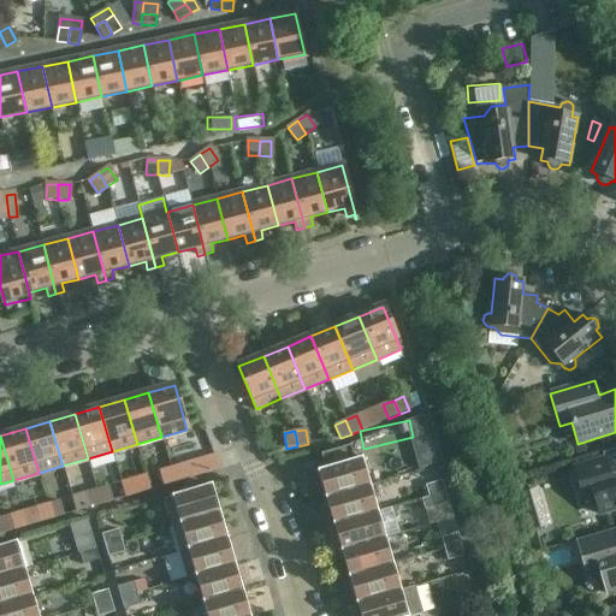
[(318,472),(326,498),(369,486),(362,458),(355,461),(350,445),(320,455),(325,469),(318,472)]
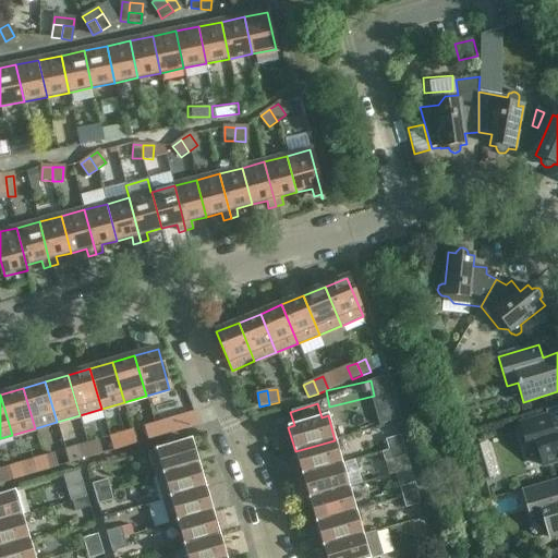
[(155,424),(158,437),(199,425),(194,412),(155,424)]
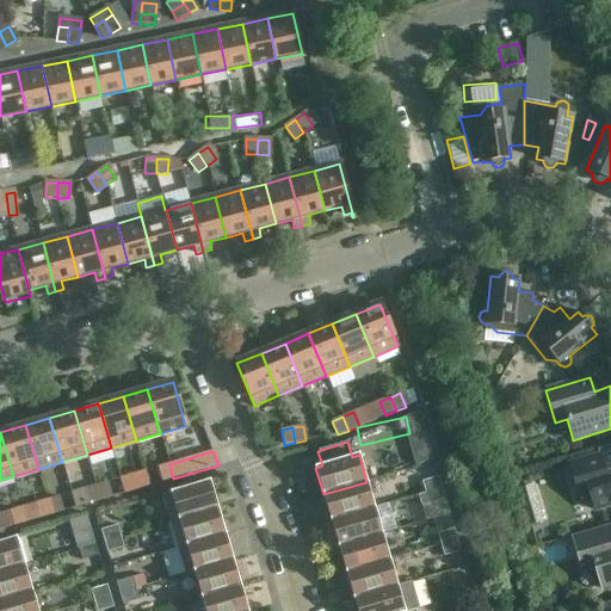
[(590,494),(594,511),(610,505),(610,467),(604,469),(599,455),(569,464),(579,498),(590,494)]
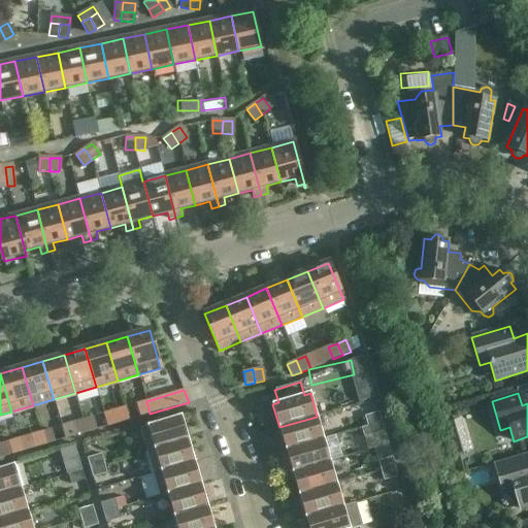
[(337,409),(344,421),(361,411),(354,400),(337,409)]
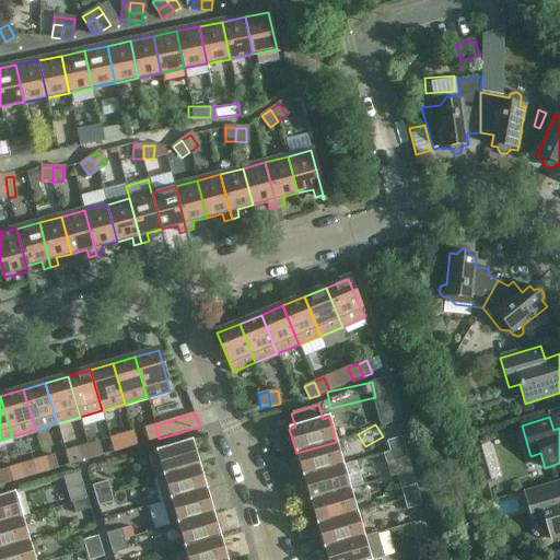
[(146,429),(150,442),(159,439),(155,426),(146,429)]
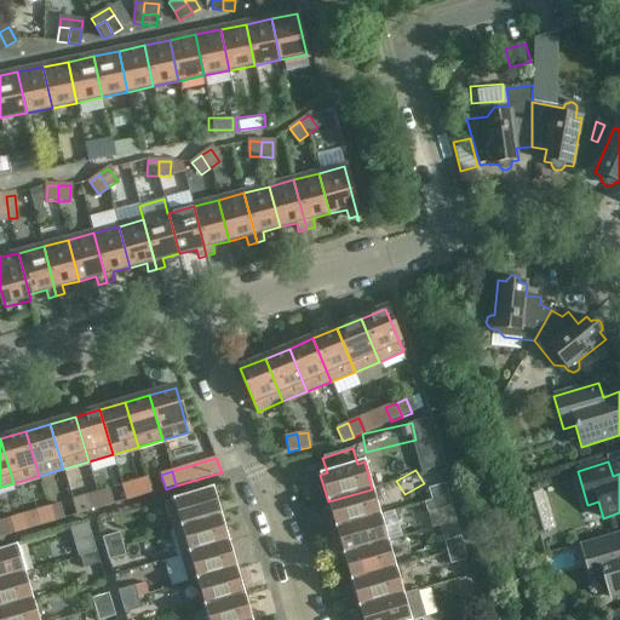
[(138,498),(133,482),(122,486),(126,500),(138,498)]
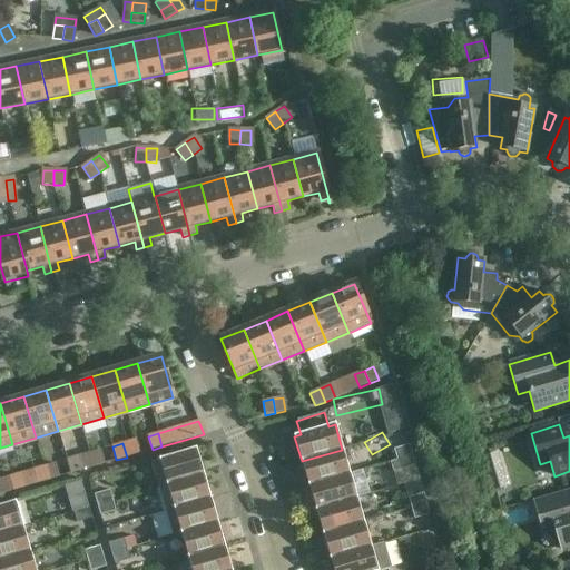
[(393,450),(396,460),(412,455),(409,445),(393,450)]
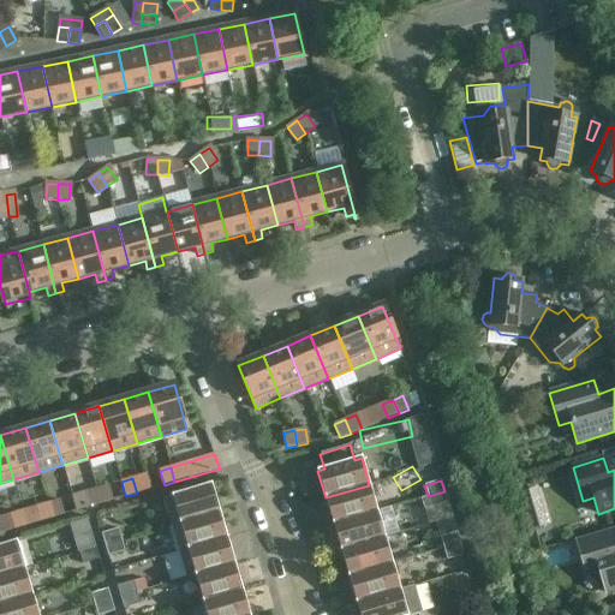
[(171,526),(219,512),(212,484),(163,499),(171,526)]
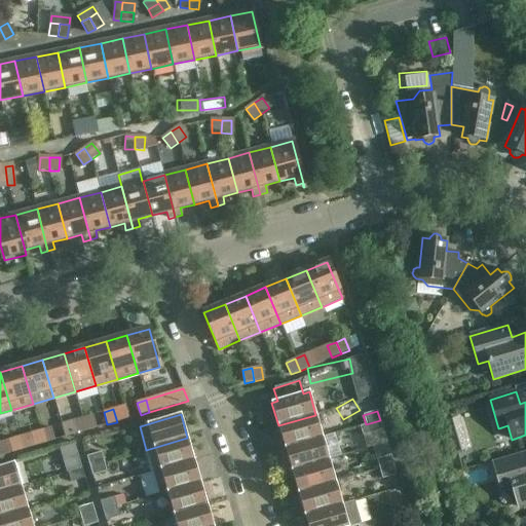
[(315,415),(278,425),(285,448),(323,438),(315,415)]
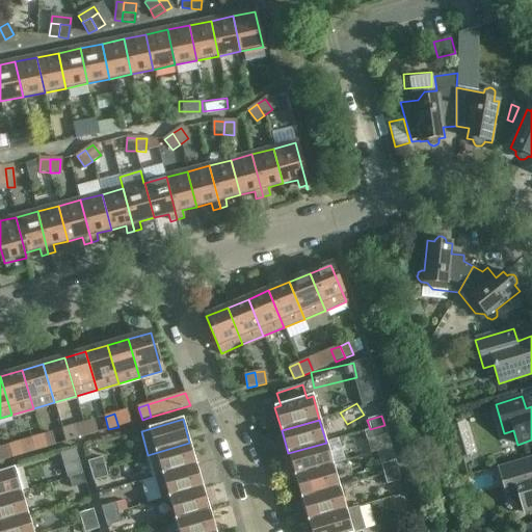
[(92,421),(83,423),(87,435),(97,433),(92,421)]
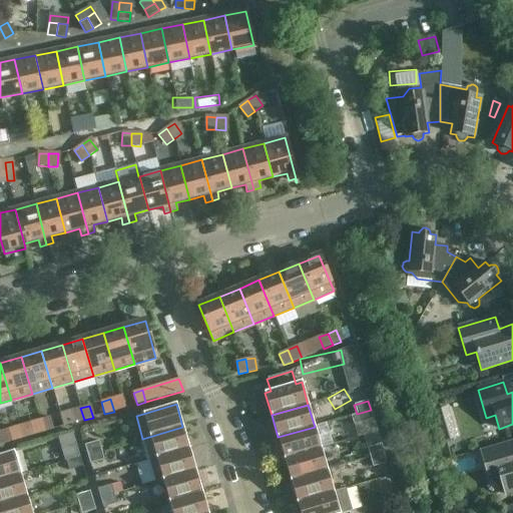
[(71,411),(75,423),(84,420),(80,408),(71,411)]
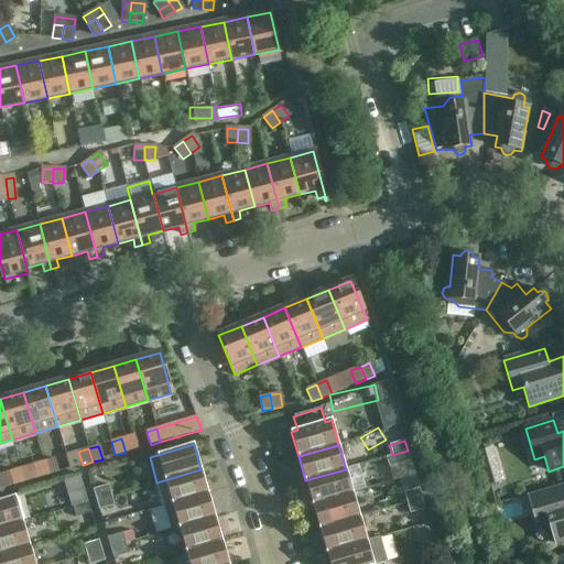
[(408,451),(392,455),(396,466),(411,462),(408,451)]
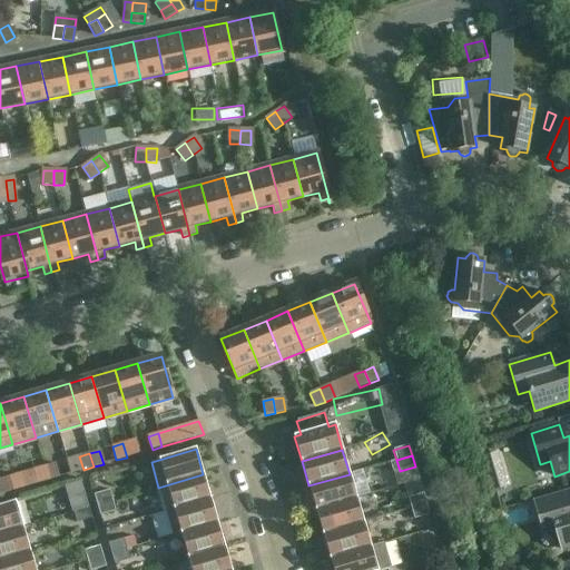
[(53,464),(43,467),(48,481),(58,478),(53,464)]
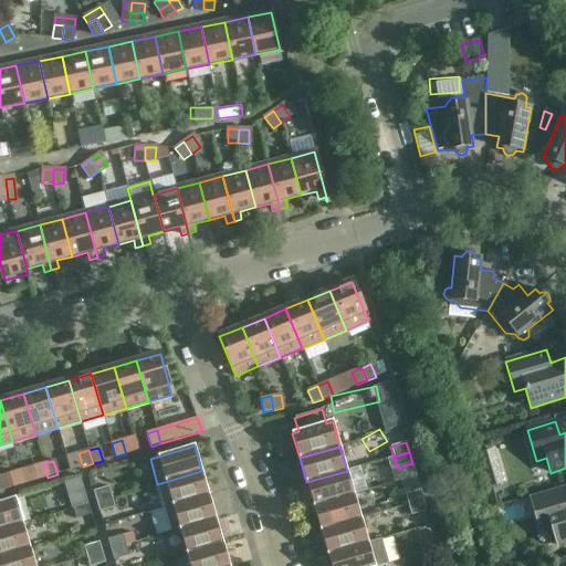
[(48,478),(43,463),(33,467),(38,480),(48,478)]
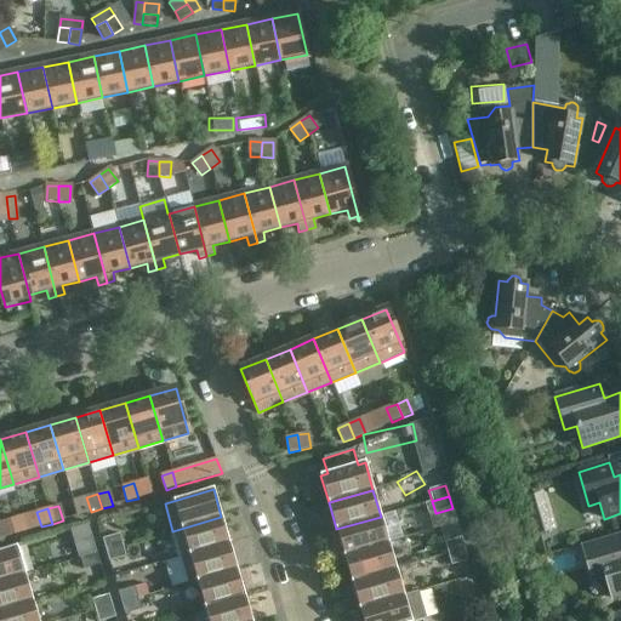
[(181,558),(229,543),(221,517),(172,531),(181,558)]
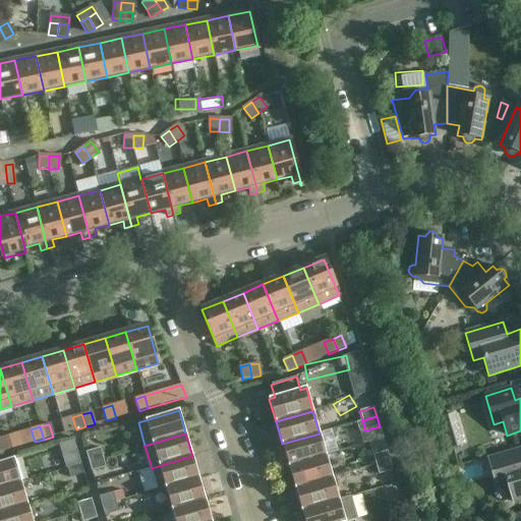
[(282,444),(289,466),(326,456),(320,433),(282,444)]
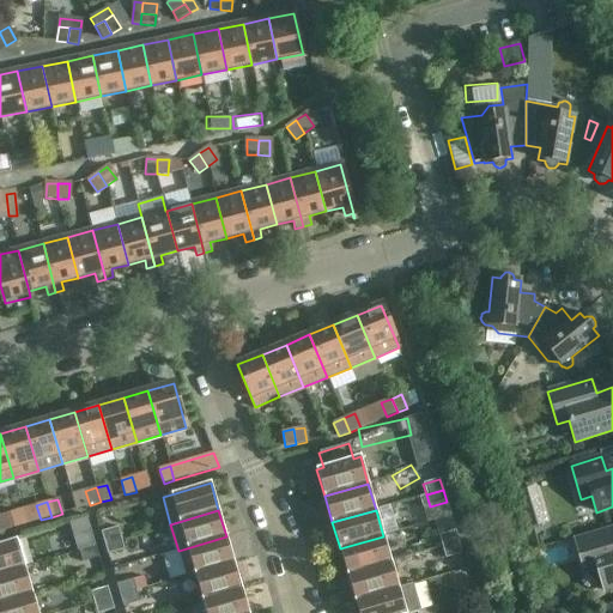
[(0,515),(0,523),(2,532),(13,528),(8,514),(0,515)]
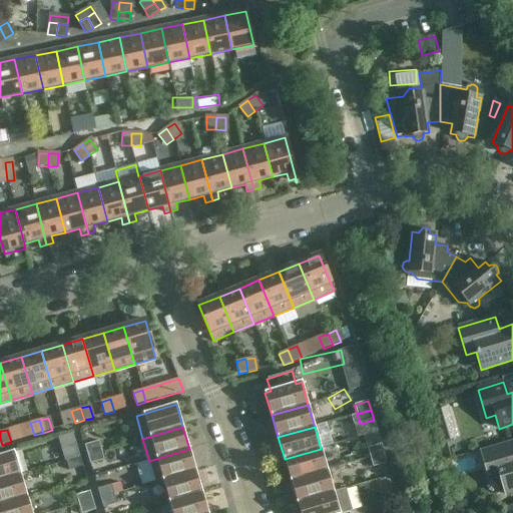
[(84,445),(87,455),(101,451),(98,441),(84,445)]
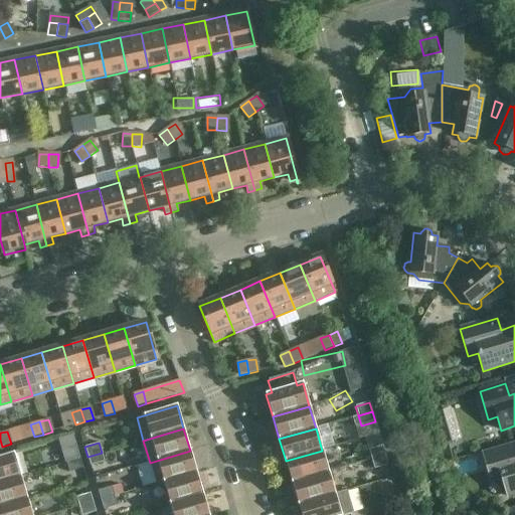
[(514,445),(483,455),(491,481),(502,478),(507,497),(514,494),(514,445)]
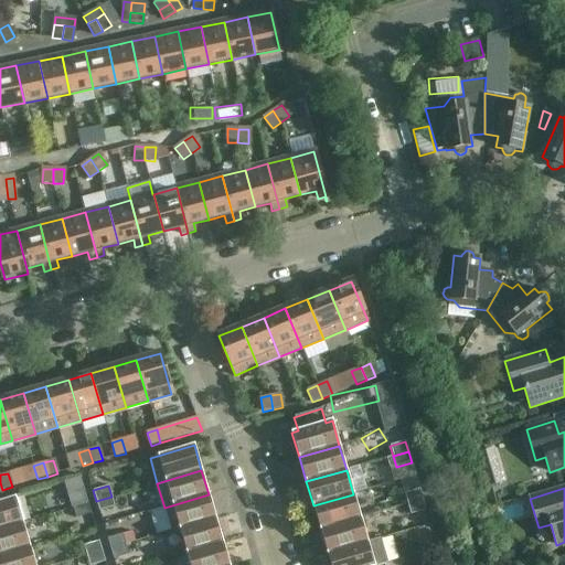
[(404,494),(407,504),(423,500),(419,489),(404,494)]
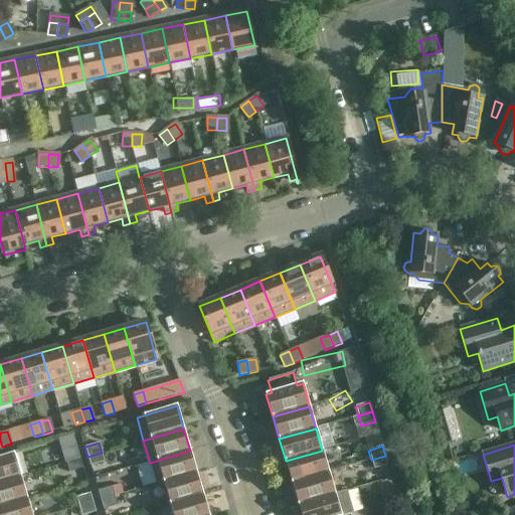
[(63,454),(65,463),(79,459),(77,450),(63,454)]
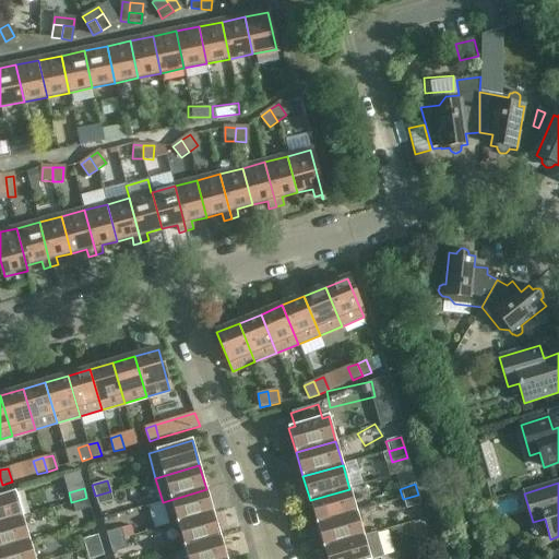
[(178,523),(213,513),(206,489),(163,502),(169,525),(178,523)]
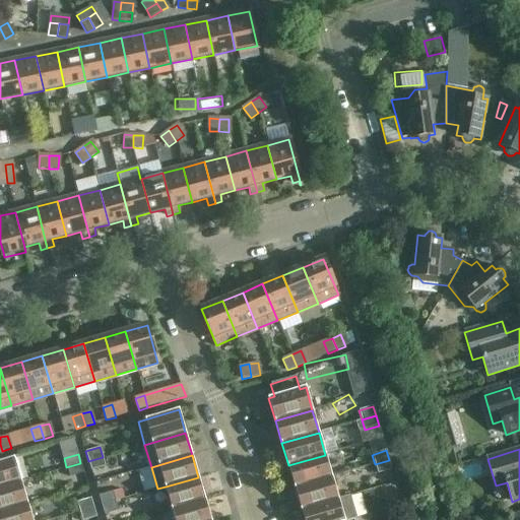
[(325,455),(288,465),(295,488),(332,476),(325,455)]
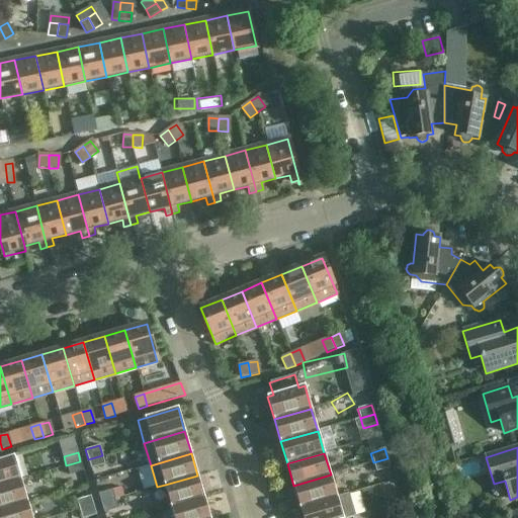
[(102,455),(88,459),(91,468),(105,464),(102,455)]
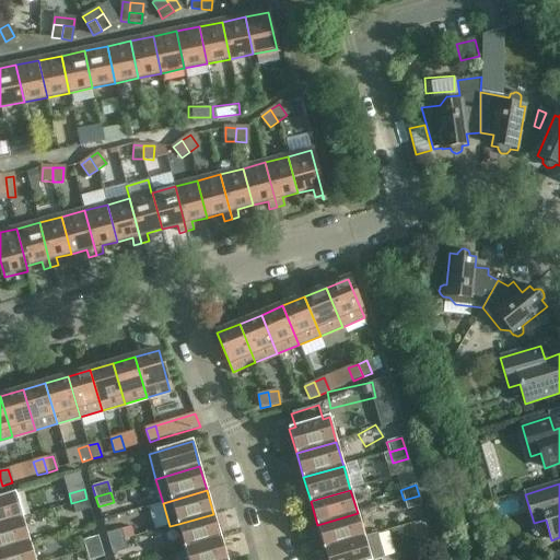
[(492,498),(498,518),(520,512),(513,492),(492,498)]
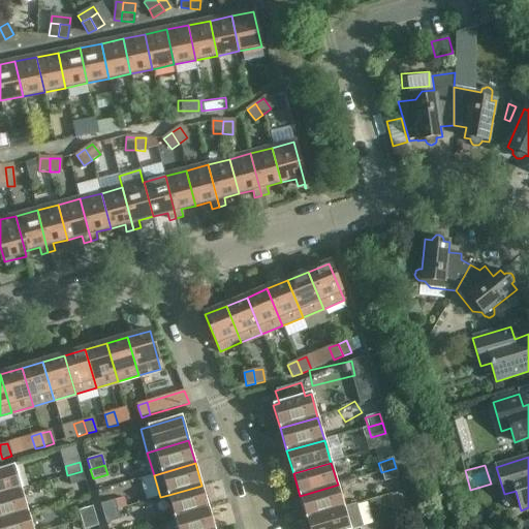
[(0,470),(0,495),(21,489),(14,466),(0,470)]
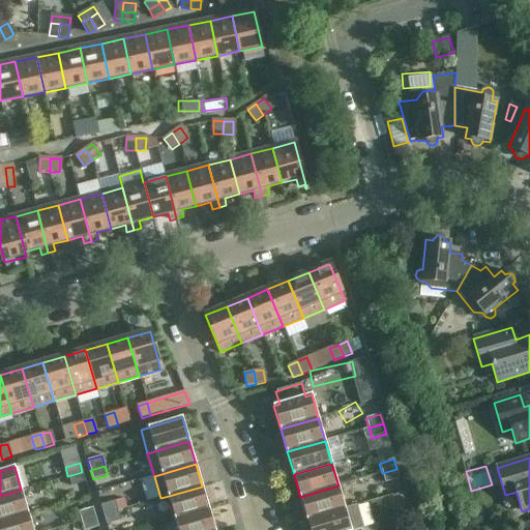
[(396,469),(382,473),(385,482),(400,478),(396,469)]
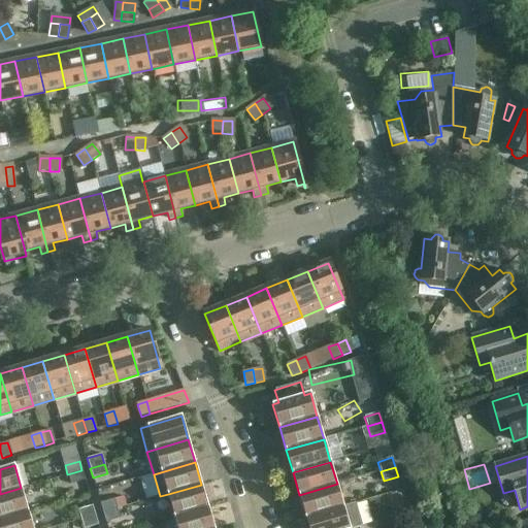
[(70,485),(85,481),(81,470),(67,474),(70,485)]
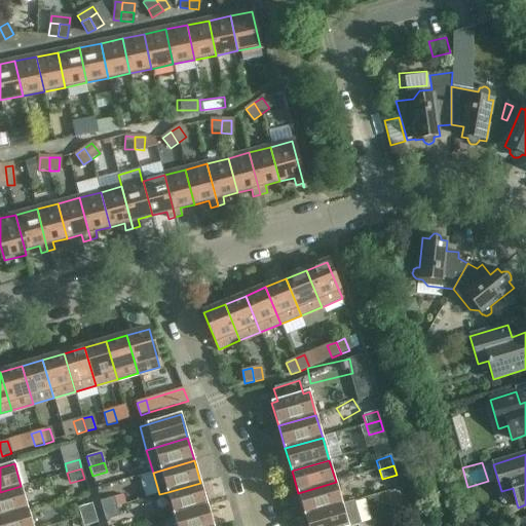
[(298,493),(305,516),(342,504),(336,482),(298,493)]
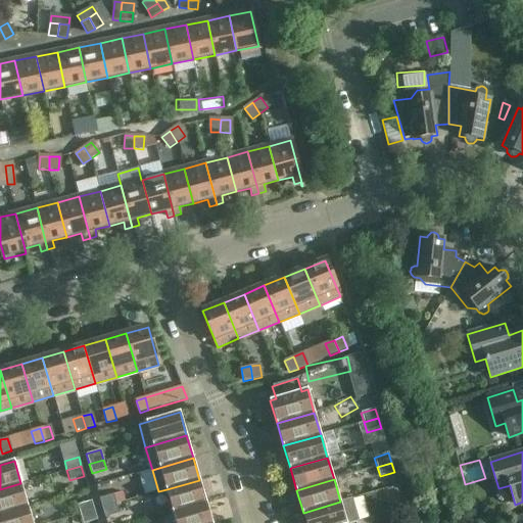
[(199,480),(167,489),(173,512),(206,503),(199,480)]
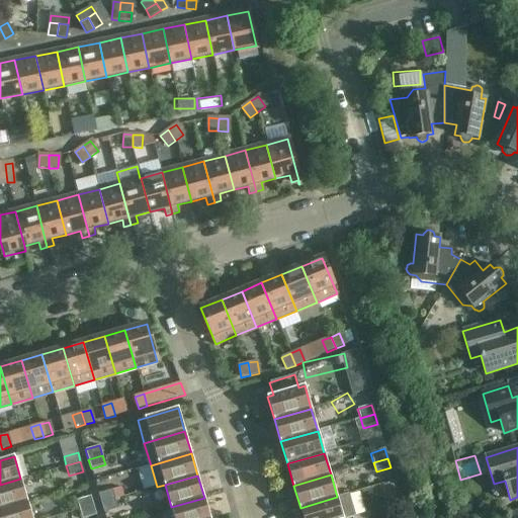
[(0,509),(27,501),(20,479),(0,485),(0,509)]
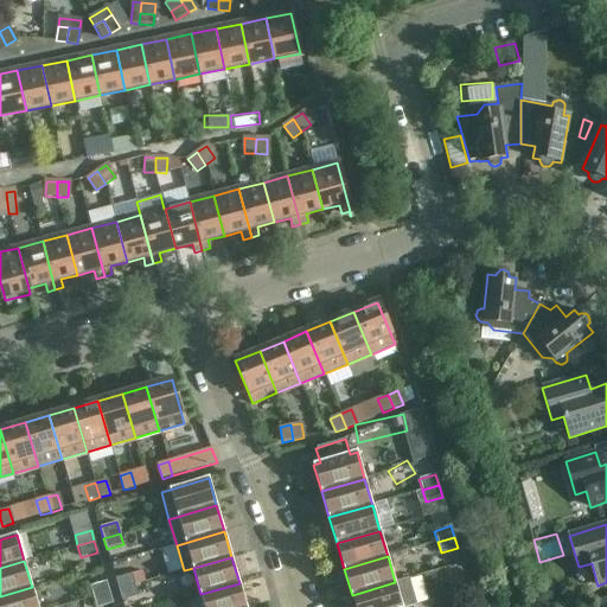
[(89,586),(93,598),(109,593),(102,567),(89,570),(93,586),(89,586)]
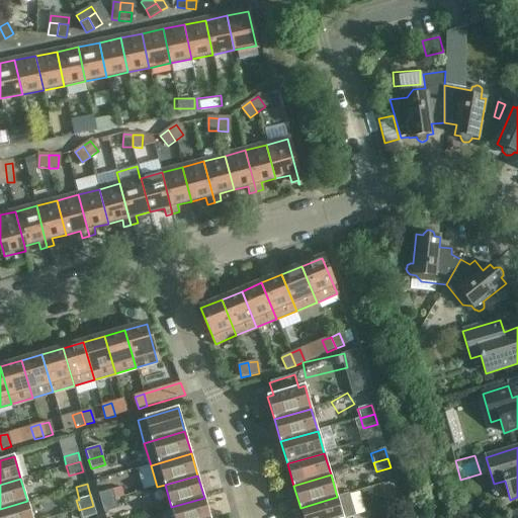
[(98,494),(101,504),(115,500),(123,498),(120,488),(98,494)]
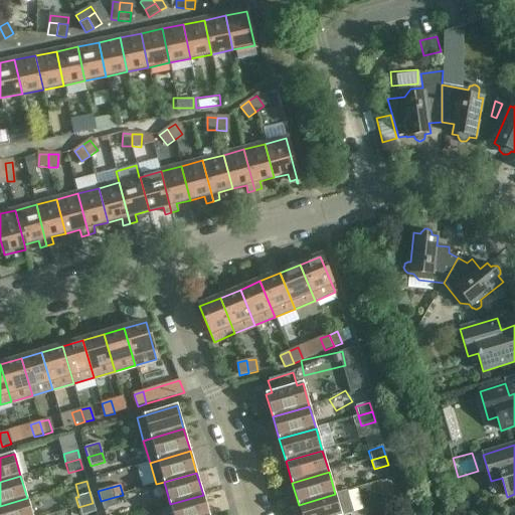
[(335,494),(299,505),(301,514),(347,514),(353,513),(347,491),(335,494)]
